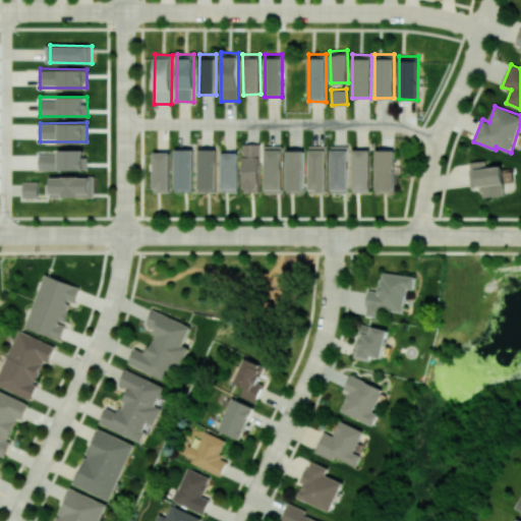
[(261,192),(262,143),(244,143),(243,191),(261,192)]
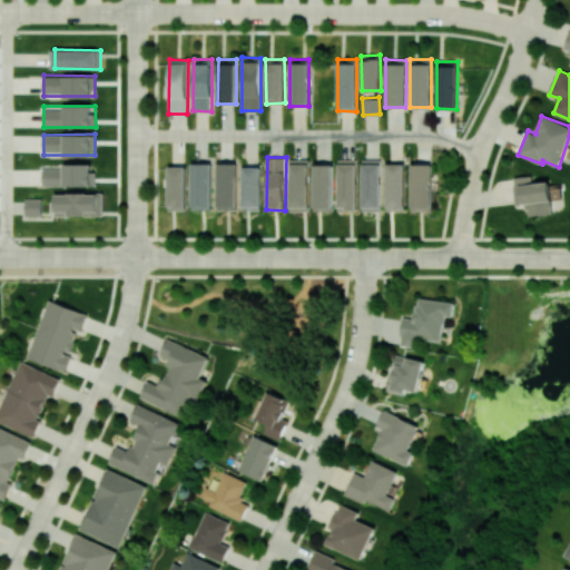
[(310,158),(290,159),(291,212),(311,210),(310,158)]
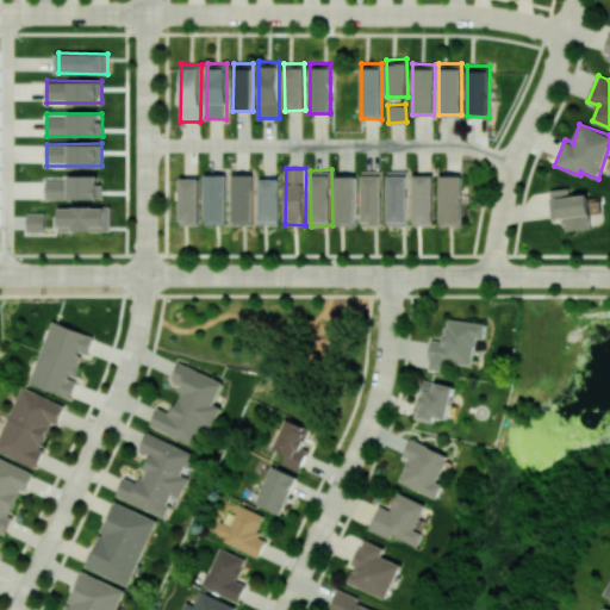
[(383,170),(361,170),(362,225),(383,225),(383,170)]
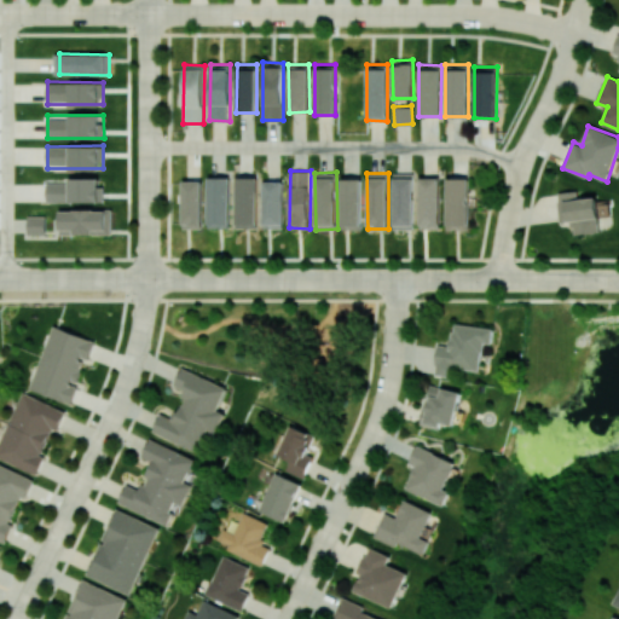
[(414,229),(415,173),(394,173),(393,229),(414,229)]
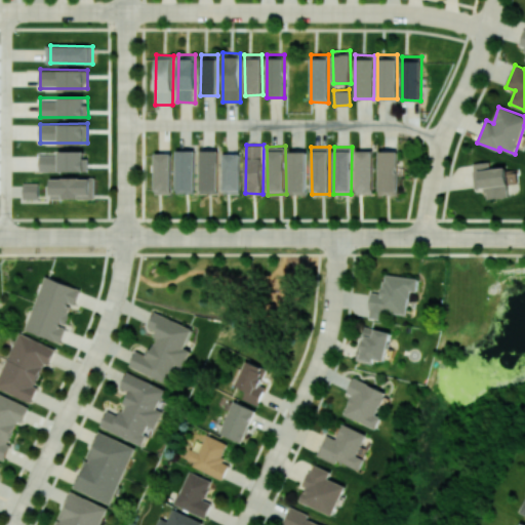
[(196,150),(176,150),(175,193),(195,193),(196,150)]
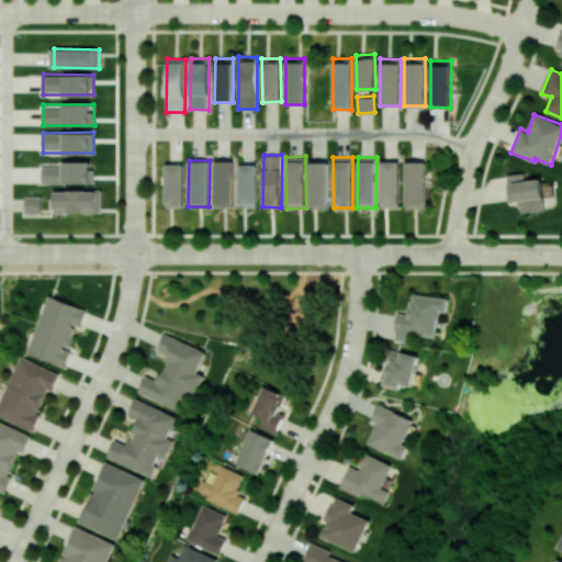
[(213,206),(234,208),(235,160),(214,160),(213,206)]
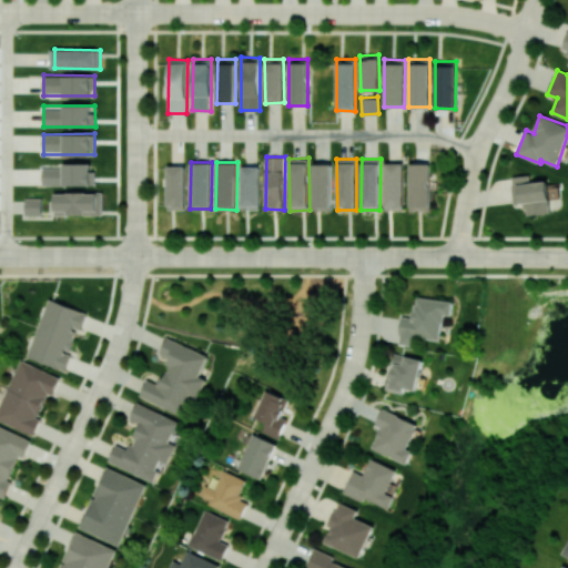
[(384,162),(385,210),(404,209),(404,162),(384,162)]
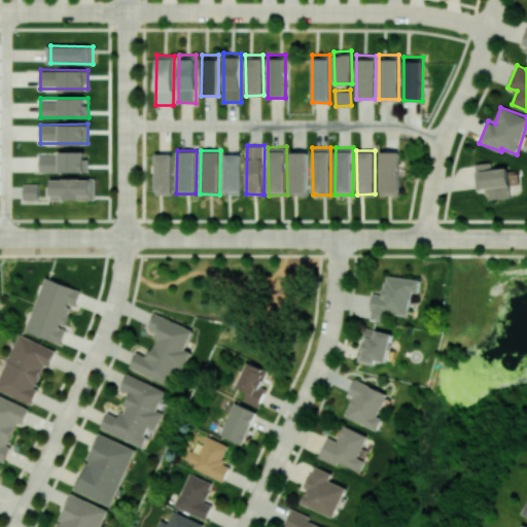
[(88,171),(86,151),(59,151),(59,154),(40,155),(40,173),(88,171)]
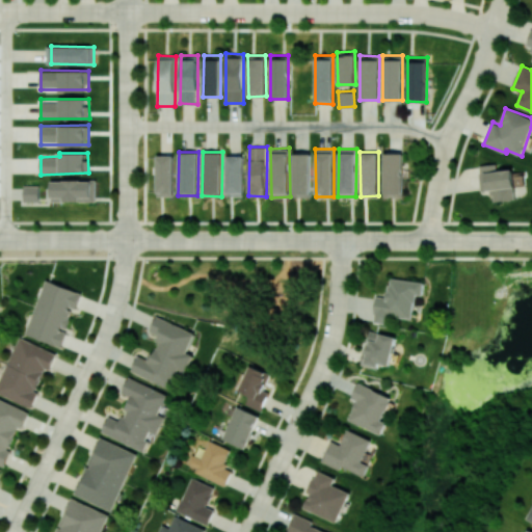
[(311,197),(312,153),(294,153),(293,196),(311,197)]
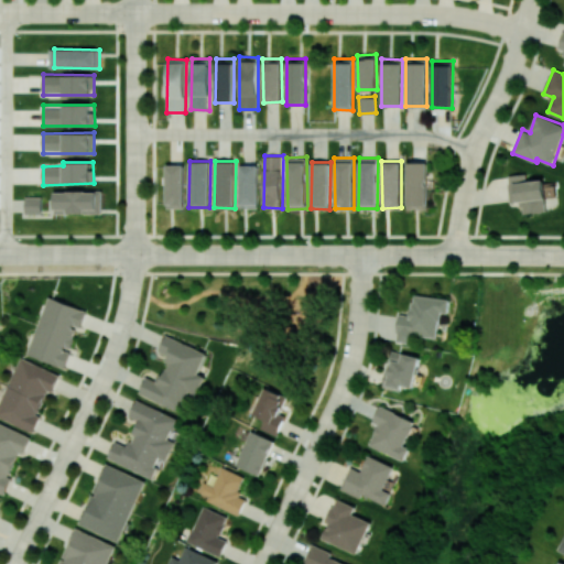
[(427,162),(407,162),(407,209),(426,209),(427,162)]
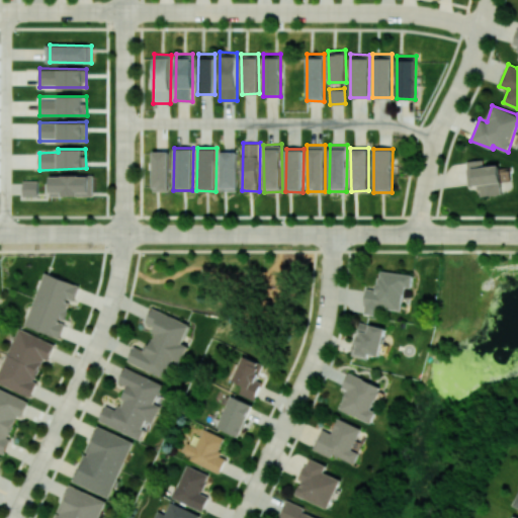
[(169,191),(170,151),(153,151),(153,191),(169,191)]
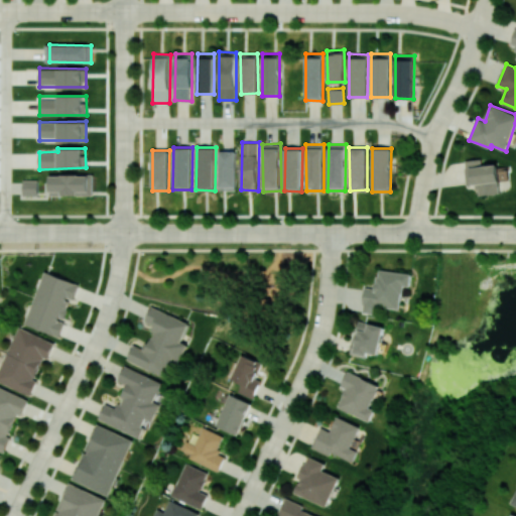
[(237,189),(237,150),(220,151),(220,189),(237,189)]
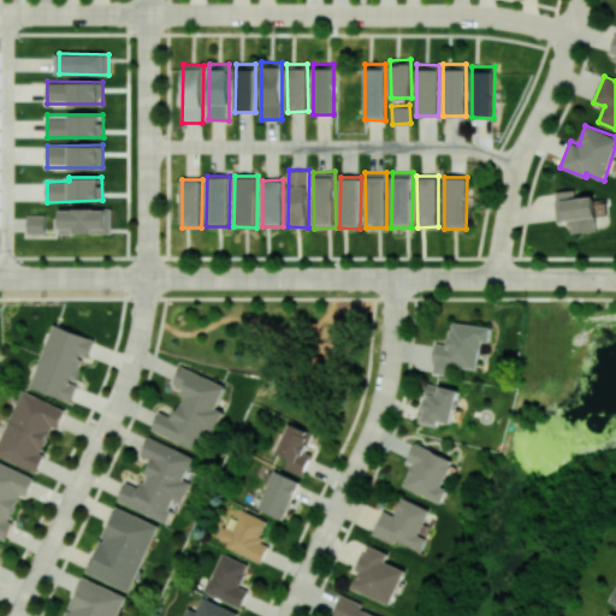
[(594,196),(575,196),(575,190),(556,190),(557,220),(569,220),(570,232),(597,231),(594,196)]
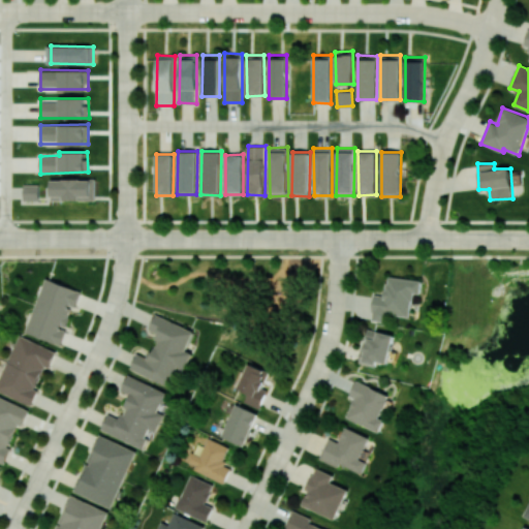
[(51,200),(96,199),(96,178),(51,179),(51,200)]
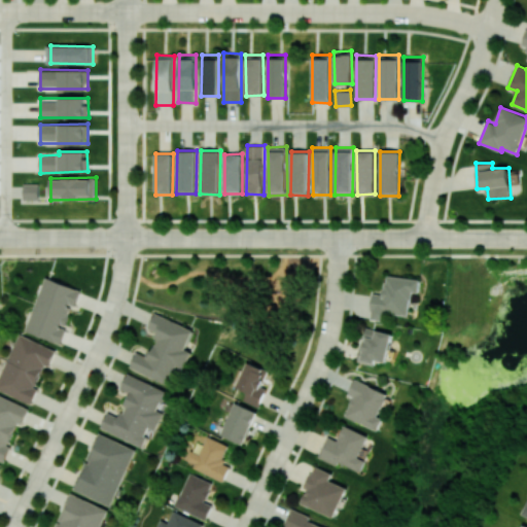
[(25,199),(40,199),(40,183),(25,183),(25,199)]
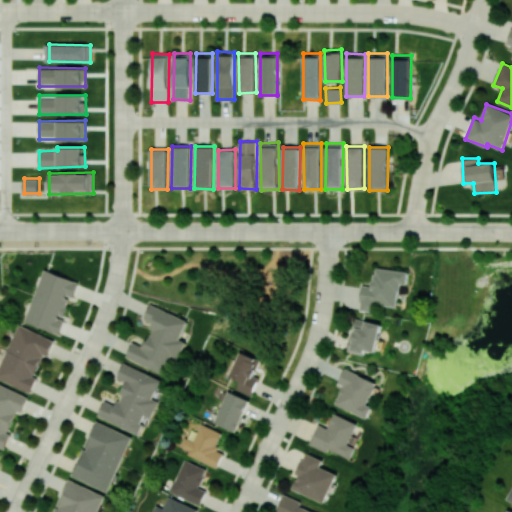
[(360,310),(378,312),(379,305),(398,307),(400,283),(407,284),(408,271),(375,268),(373,286),(362,285),(360,310)]
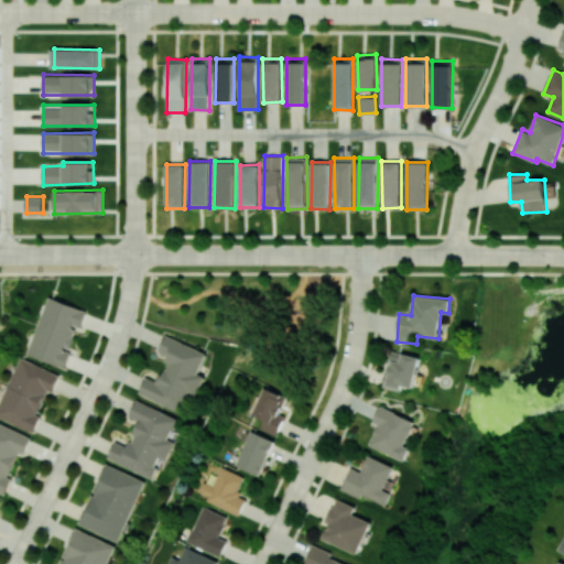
[(87,310),(47,296),(26,354),(65,368),(71,350),(68,350),(78,325),(82,326),(87,310)]
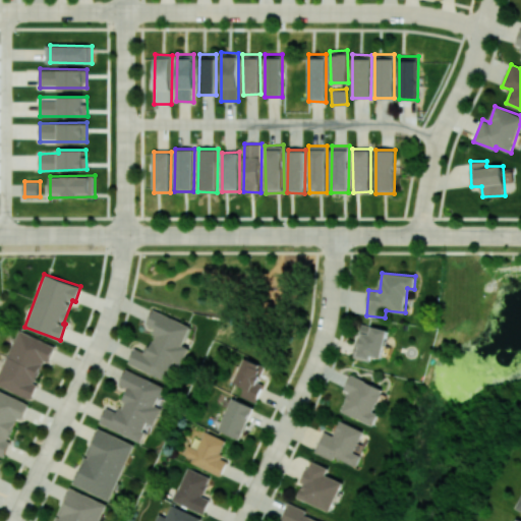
[(128,363),(167,380),(175,362),(182,365),(189,348),(183,345),(191,326),(154,309),(148,325),(157,329),(148,352),(135,348),(128,363)]
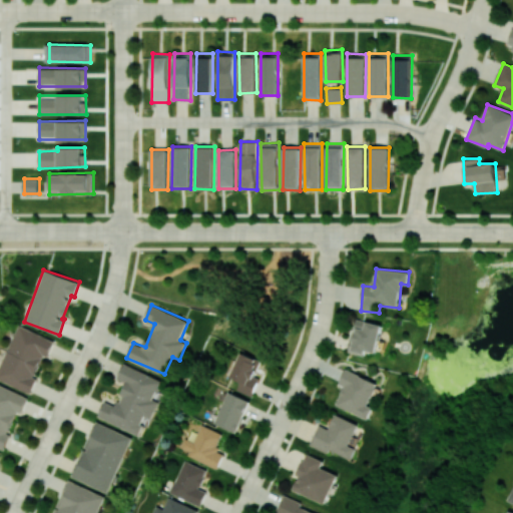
[(382,324),(356,319),(350,352),(365,354),(366,351),(377,353),(382,324)]
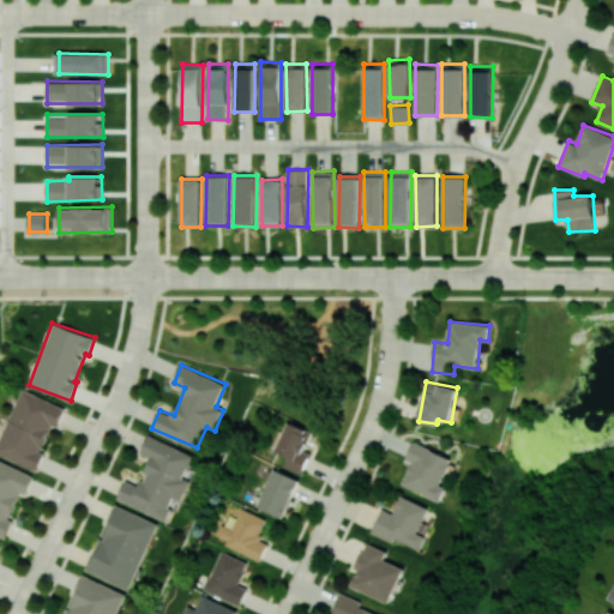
[(0,437),(0,455),(36,470),(44,452),(41,451),(53,425),(58,427),(65,408),(20,389),(0,437)]
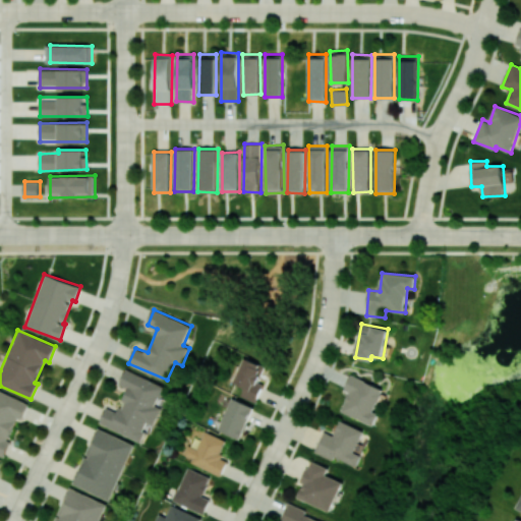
[(255,402),(264,385),(257,382),(265,365),(245,357),(234,383),(244,387),(240,395),(255,402)]
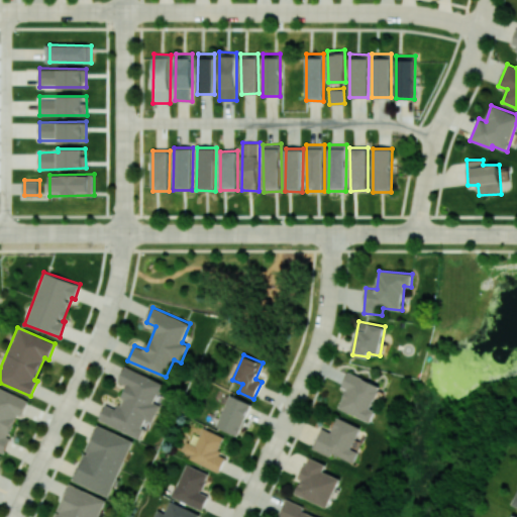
[(164,382),(125,367),(119,382),(127,385),(118,409),(106,404),(99,421),(144,439),(159,404),(156,402),(164,382)]
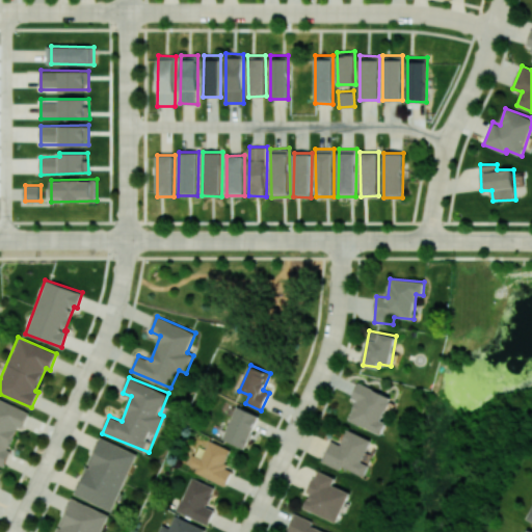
[(348,420),(381,434),(387,422),(381,420),(392,397),(358,382),(351,398),(356,400),(348,420)]
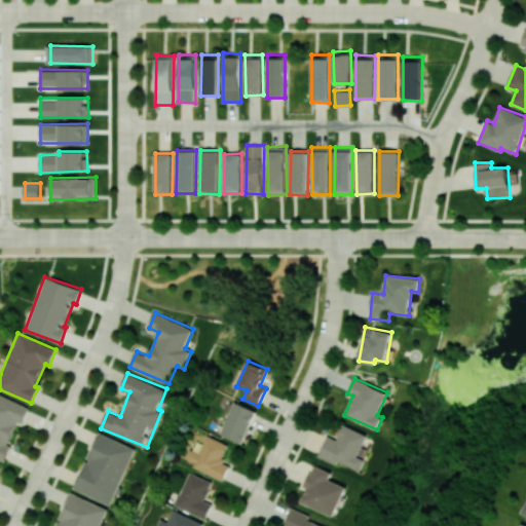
[(11,445),(8,444),(17,421),(23,423),(29,407),(0,395),(0,457),(5,460),(11,445)]
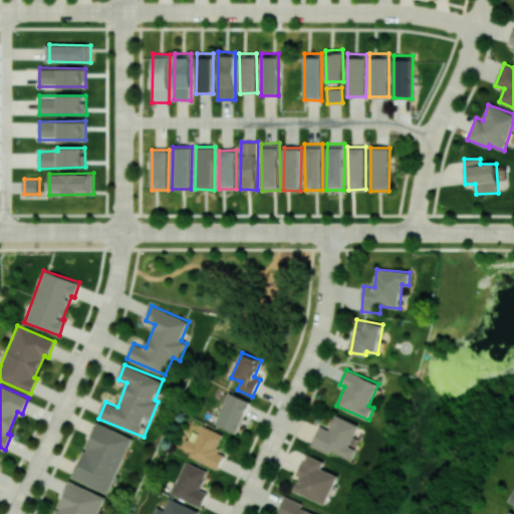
[(250,402),(229,392),(215,424),(237,434),(250,402)]
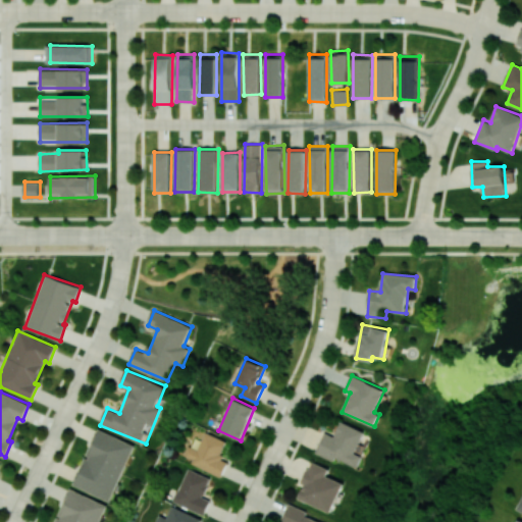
[(357,468),(362,456),(355,453),(364,431),(341,421),(334,435),(324,431),(316,451),(357,468)]
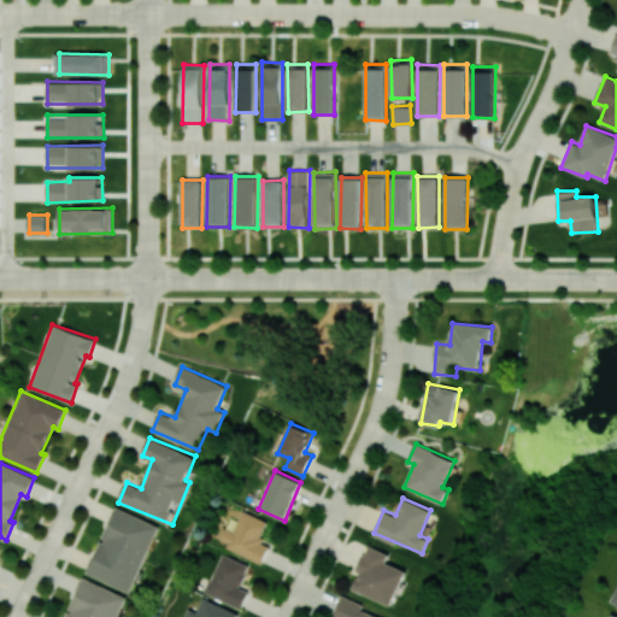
[(87,574),(131,592),(159,526),(116,506),(87,574)]
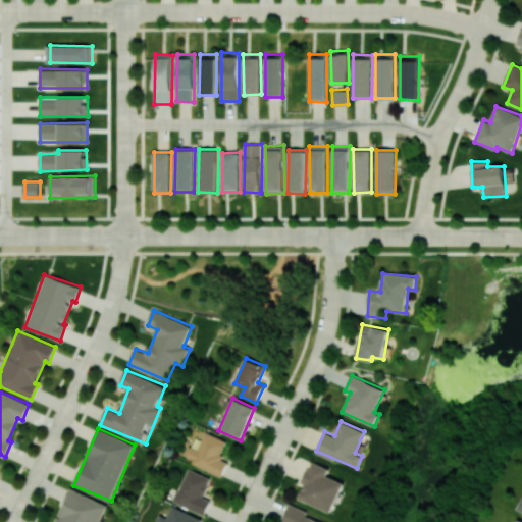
[(222,475),(227,461),(220,459),(226,440),(204,432),(198,450),(188,446),(183,460),(222,475)]
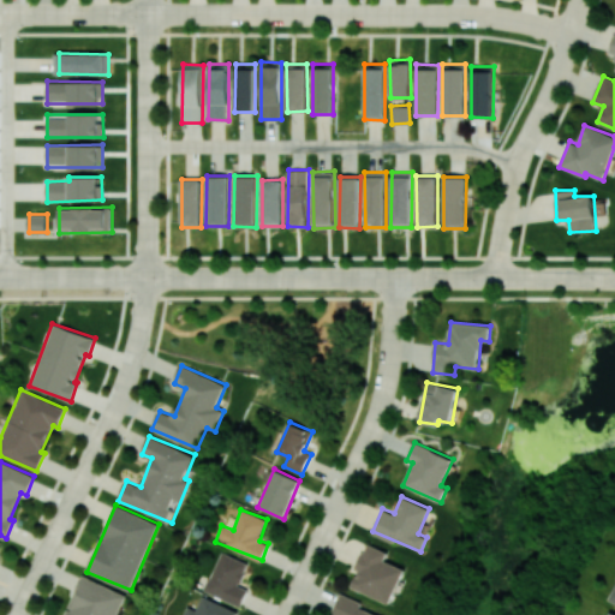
[(405,568),(384,560),(388,553),(366,543),(356,569),(358,569),(351,586),(389,603),(405,568)]
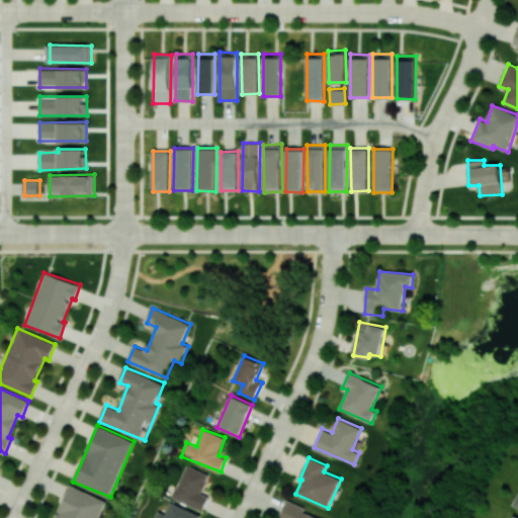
[(209,473),(184,464),(172,499),(203,510),(208,496),(202,494),(209,473)]
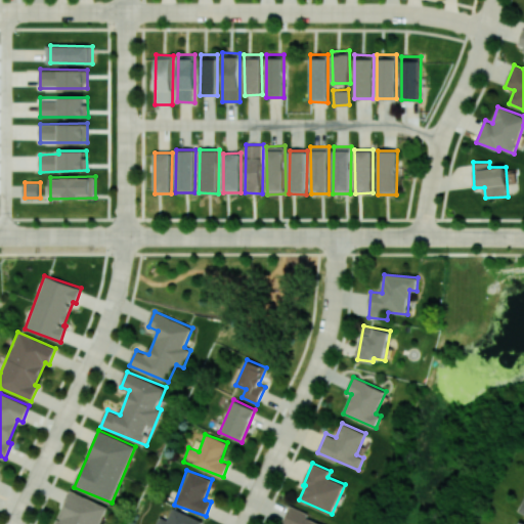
[(99,523),(107,506),(70,490),(55,523),(99,523)]
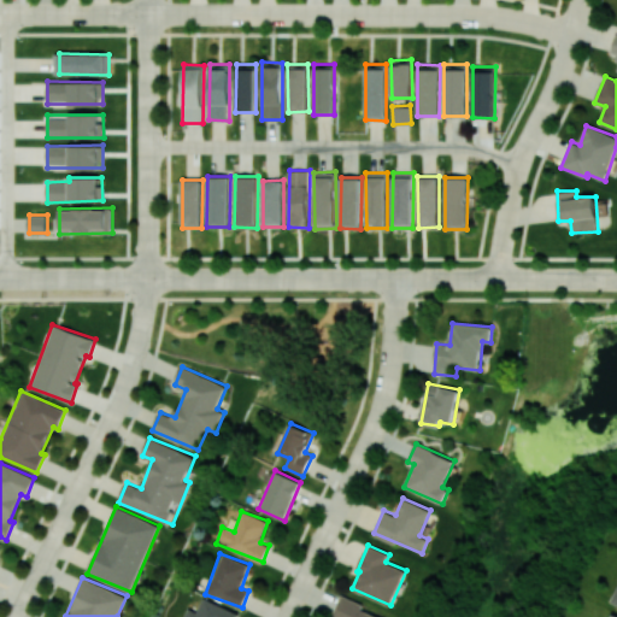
[(364,604),(342,595),(333,616),(377,616),(362,610),(364,604)]
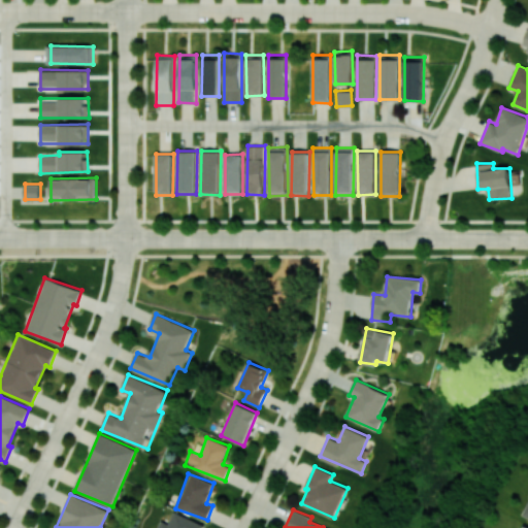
[(156,527),(202,527),(203,525),(173,512),(168,524),(160,520),(156,527)]
